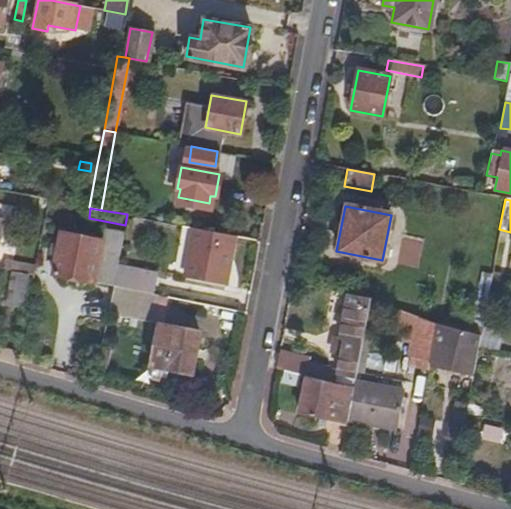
[(62,232),(53,274),(113,286),(117,266),(124,230),(106,226),(103,240),(62,232)]
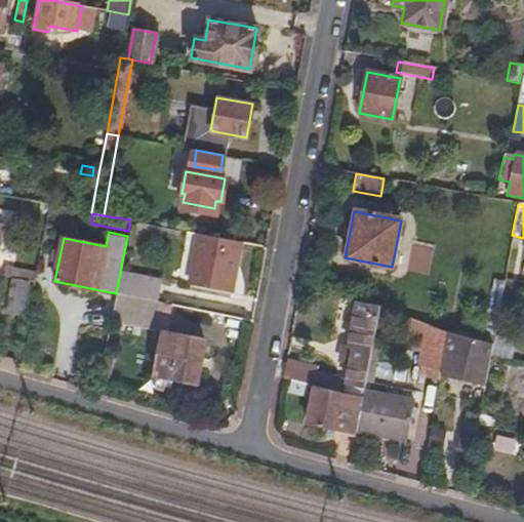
[(229,291),(239,240),(199,233),(190,284),(229,291)]
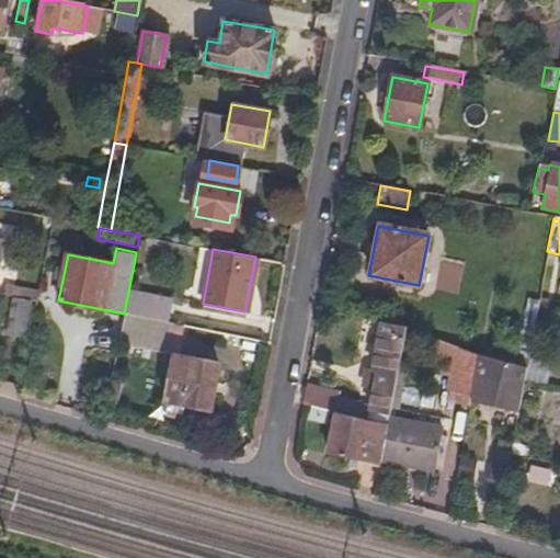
[(457,292),(461,260),(438,257),(434,288),(457,292)]
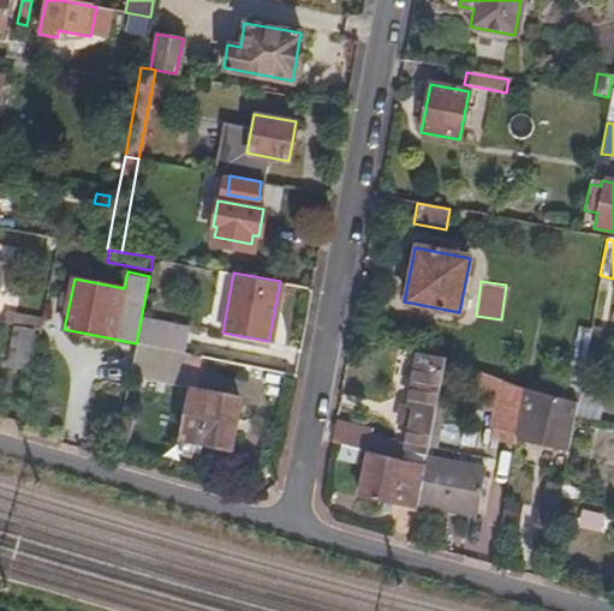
[(40,328),(42,316),(5,309),(3,319),(40,328)]
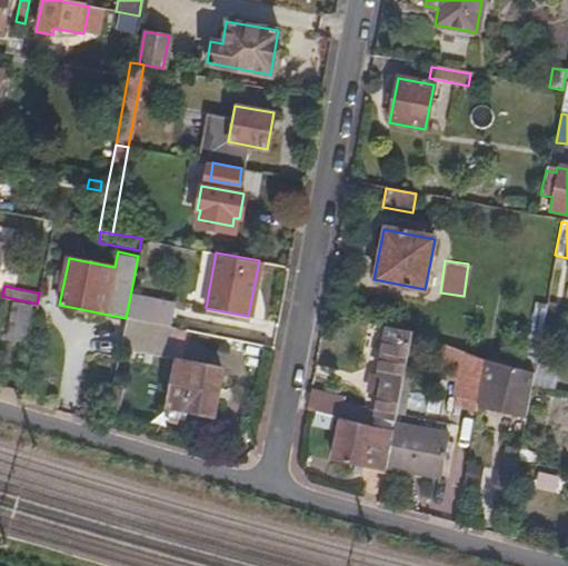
[(170,327),(173,305),(130,296),(126,318),(166,327),(170,327)]
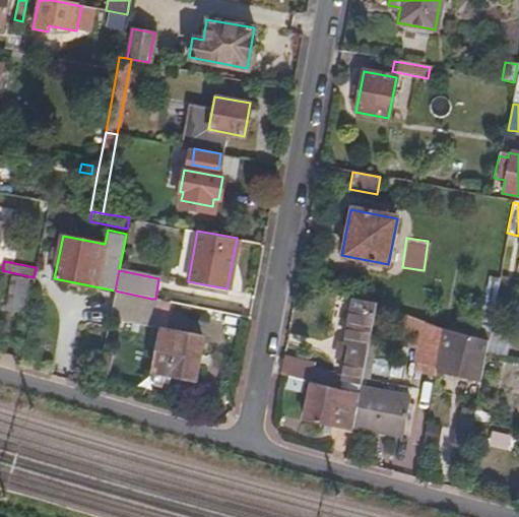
[(489,334),(499,277),(490,277),(484,306),(481,305),(478,330),(489,334)]
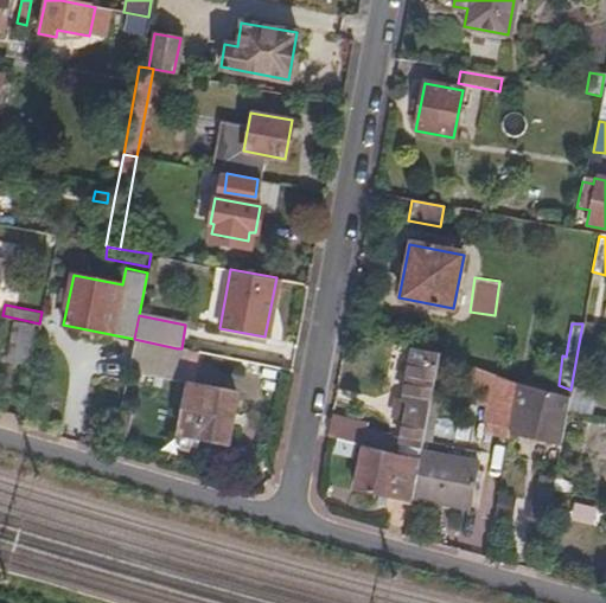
[(26,371),(33,333),(13,329),(6,367),(26,371)]
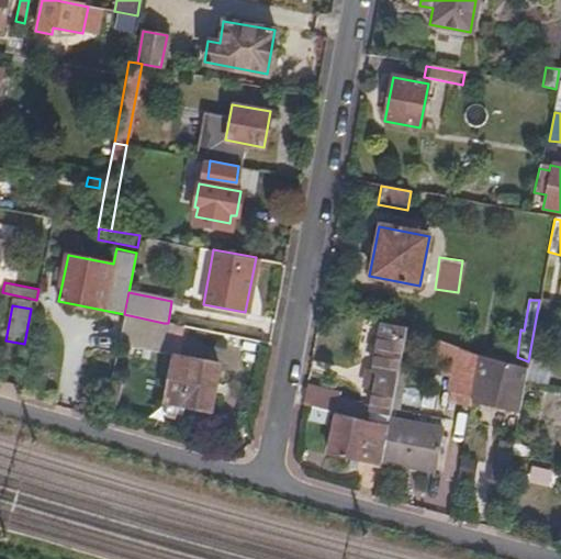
[(164,323),(124,314),(119,342),(178,353),(182,326),(168,323),(164,323)]
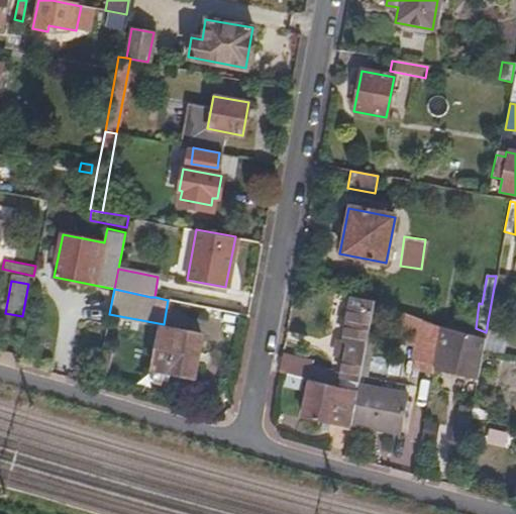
[(357,382),(374,301),(352,297),(347,323),(349,323),(345,341),(337,340),(334,356),(345,358),(341,379),(336,378),(335,385),(356,389),(357,382)]
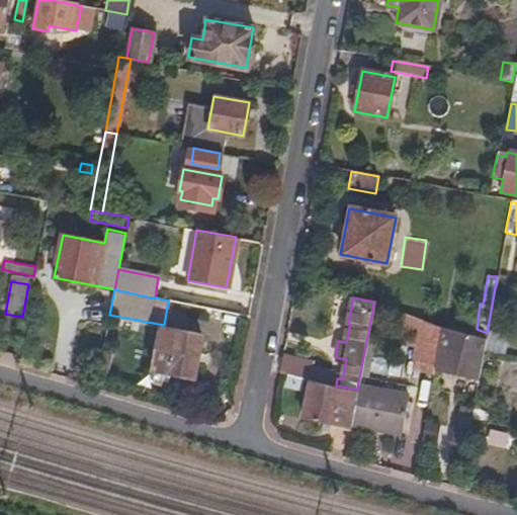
[(379,341),(385,318),(419,333),(422,319),(374,302),(358,382),(367,384),(369,372),(373,350),(377,351),(379,341)]
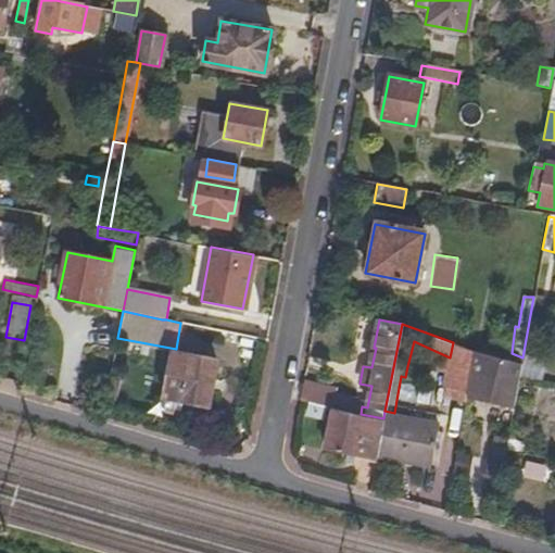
[(512,353),(476,340),(472,349),(474,350),(520,366),(522,357),(512,353)]
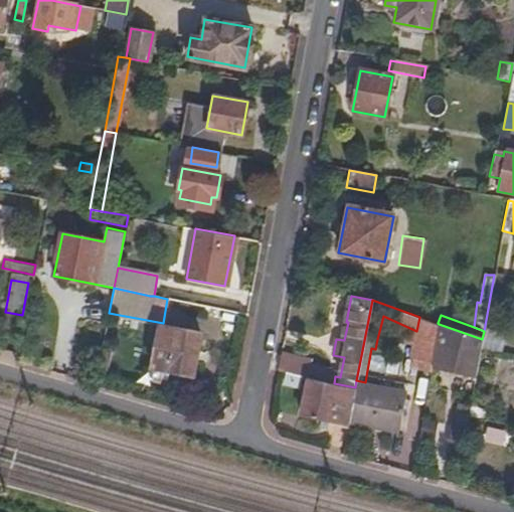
[(431,367),(439,324),(438,323),(419,317),(416,331),(412,353),(418,354),(417,363),(431,367)]
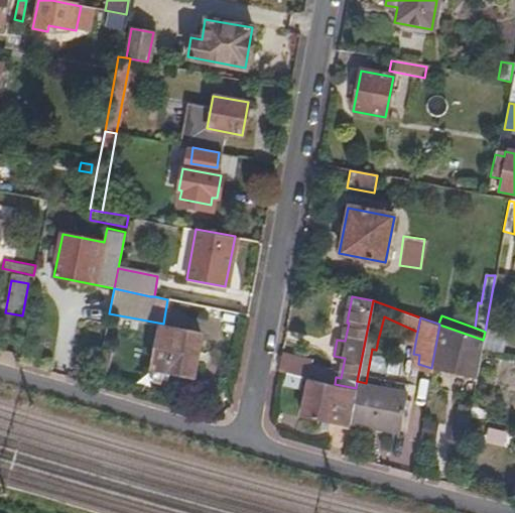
[(481,350),(483,340),(439,325),(431,368),(475,382),(481,350)]
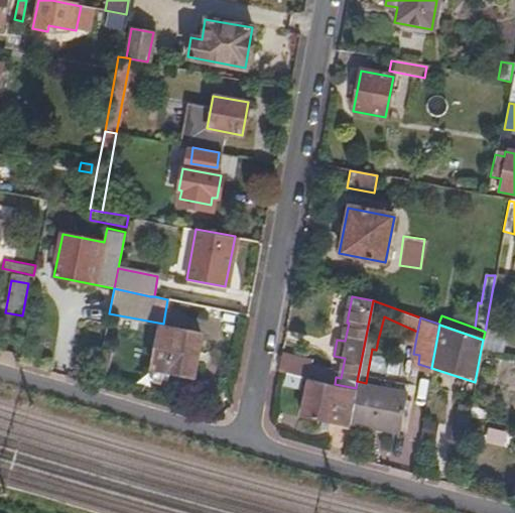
[(192,377),(200,335),(157,327),(149,369),(192,377)]
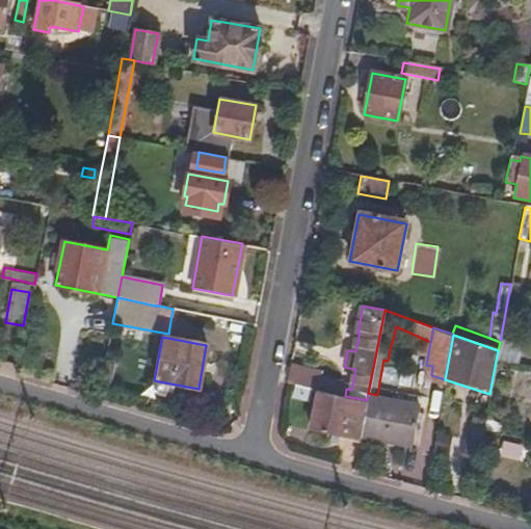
[(340,381),(318,377),(319,373),(290,368),(287,385),(292,386),(313,390),(318,391),(338,394),(340,381)]
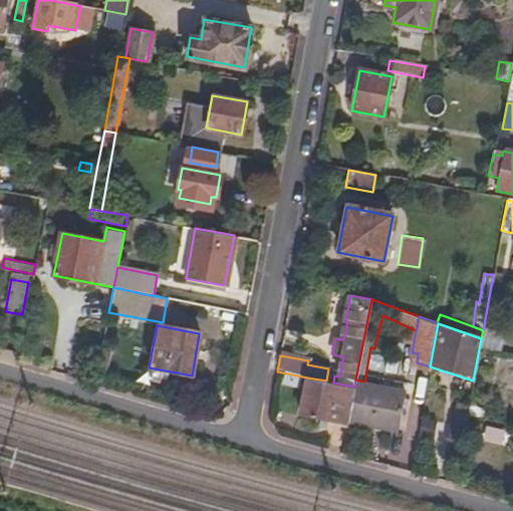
[(300,389),(302,376),(282,372),(280,385),(300,389)]
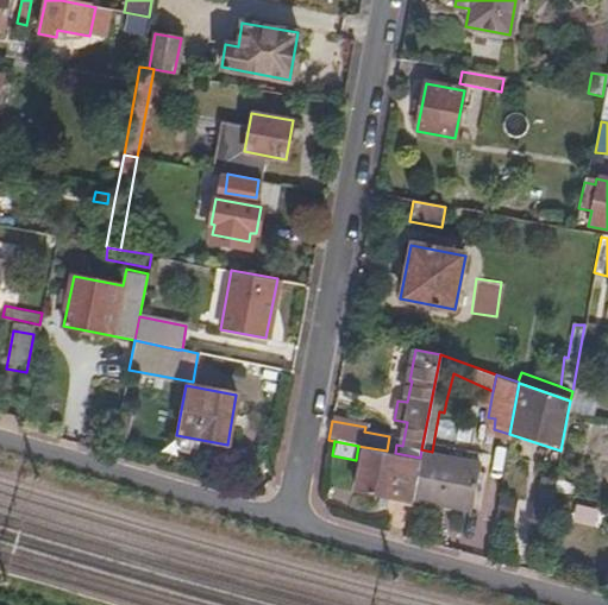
[(411,500),(420,458),(395,453),(387,451),(364,447),(355,490),(411,500)]
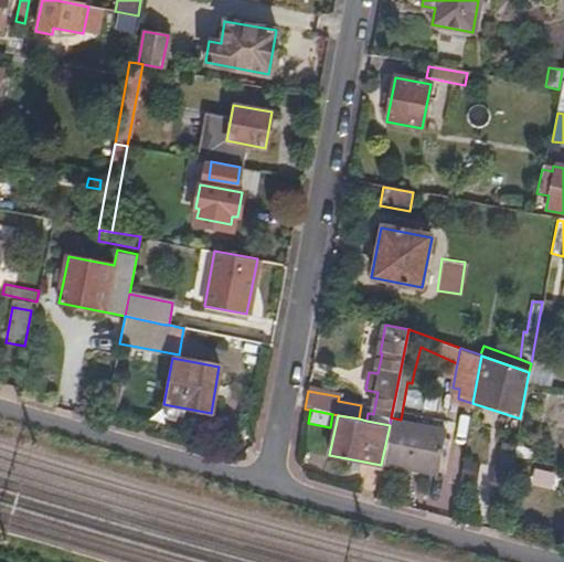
[(436,476),(446,428),(401,420),(391,417),(390,425),(381,465),(436,476)]
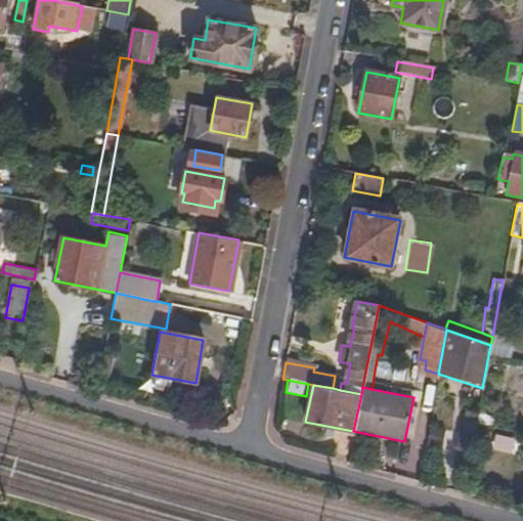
[(474,436),(476,422),(478,414),(465,411),(464,423),(462,422),(460,434),(461,434),(474,436)]
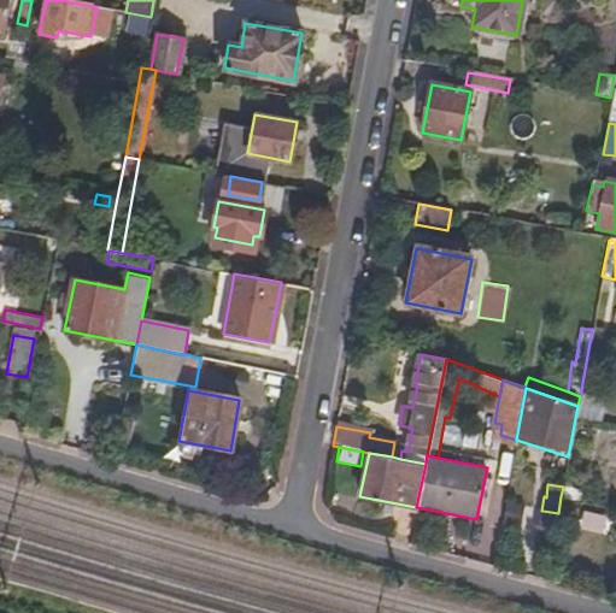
[(552,546),(558,513),(543,511),(537,542),(552,546)]
